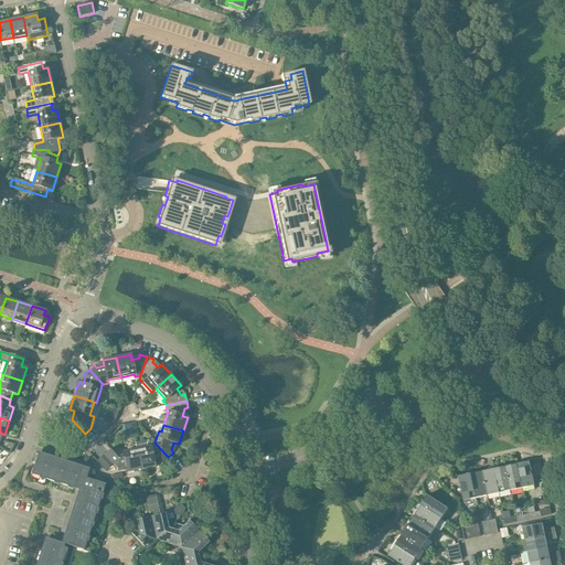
[(168,457),(155,443),(149,444),(150,446),(148,447),(146,440),(135,443),(140,469),(155,466),(153,461),(160,459),(163,461),(168,457)]
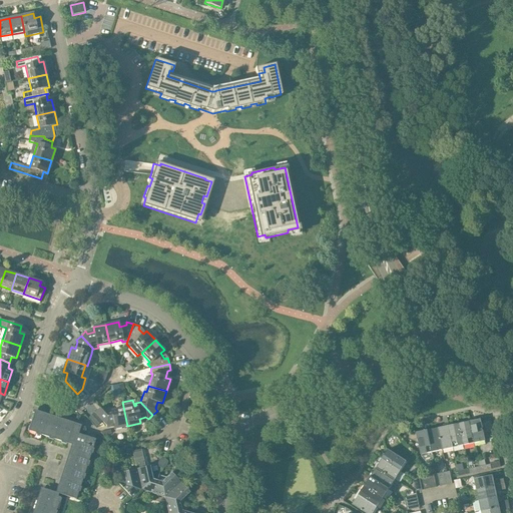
[(115,429),(127,426),(122,402),(123,408),(111,411),(111,414),(106,415),(99,407),(94,413),(106,426),(114,424),(115,429)]
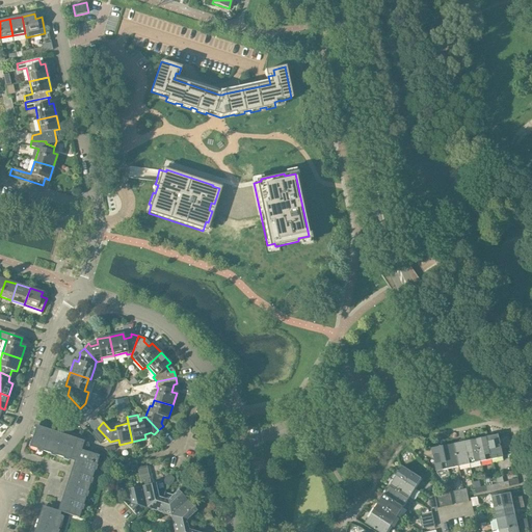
[(84,442),(76,439),(75,442),(34,428),(28,447),(69,460),(70,456),(78,459),(60,512),(78,519),(99,456),(81,450),(84,442)]
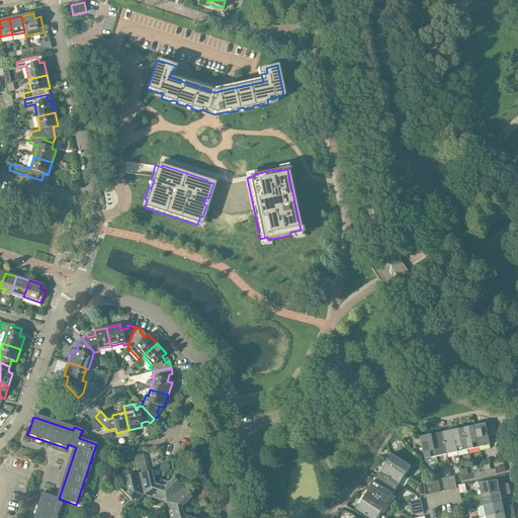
[(473,424),(479,447),(490,445),(485,424),(478,425),(477,423),(473,424)]
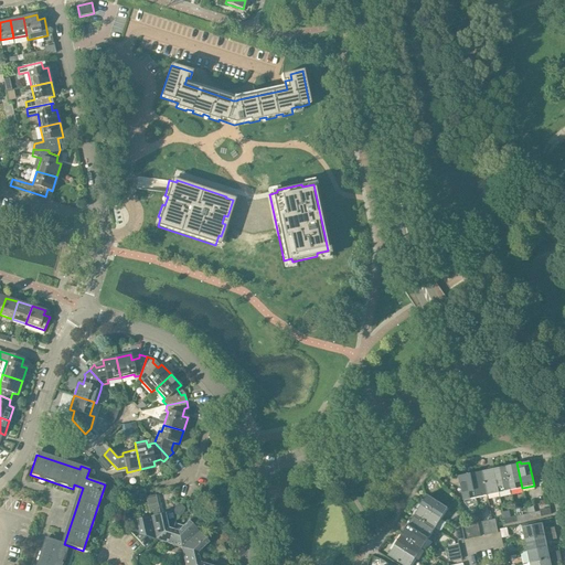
[(510,490),(522,488),(516,462),(512,462),(513,466),(505,467),(510,490)]
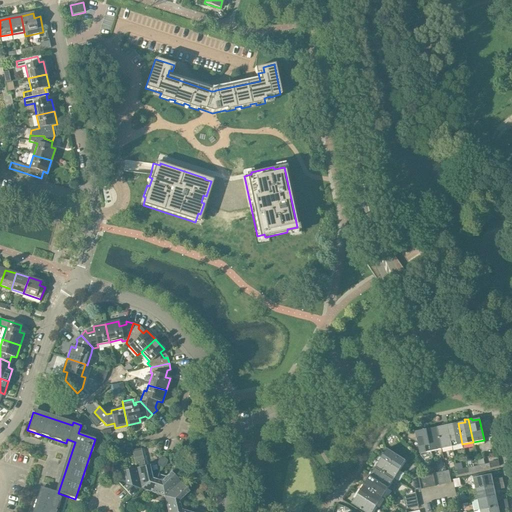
[(441,449),(452,447),(447,423),(443,424),(444,426),(436,428),(441,449)]
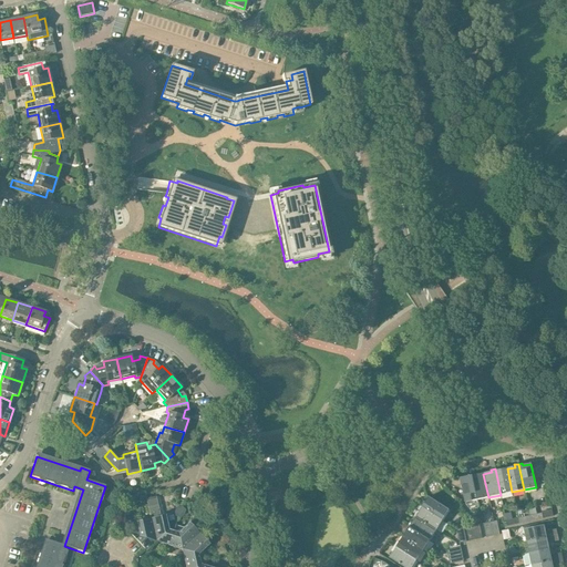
[(512,492),(507,468),(500,471),(498,468),(495,468),(501,495),(512,492)]
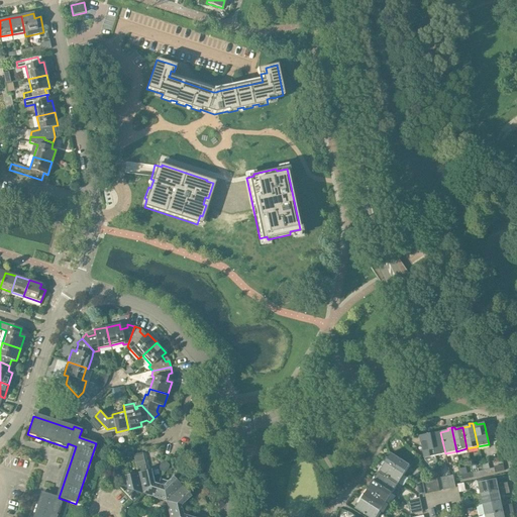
[(445,453),(440,432),(434,433),(433,431),(429,432),(434,455),(445,453)]
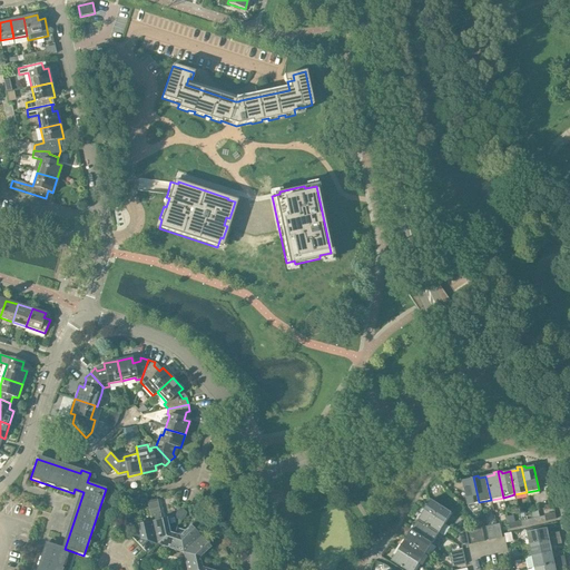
[(468,504),(479,502),(473,477),(470,477),(470,480),(462,481),(468,504)]
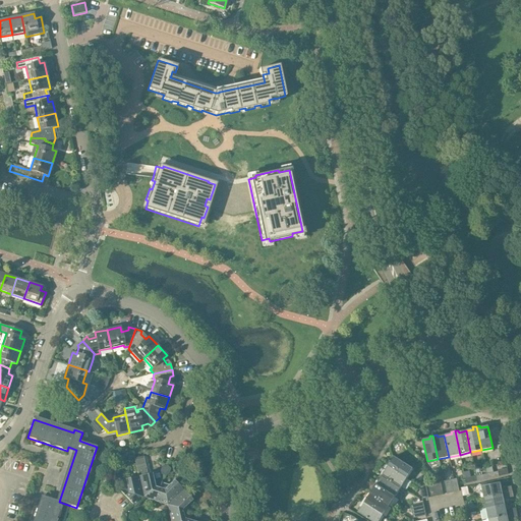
[(155,502),(161,482),(154,480),(152,473),(148,474),(143,457),(134,459),(143,498),(155,502)]
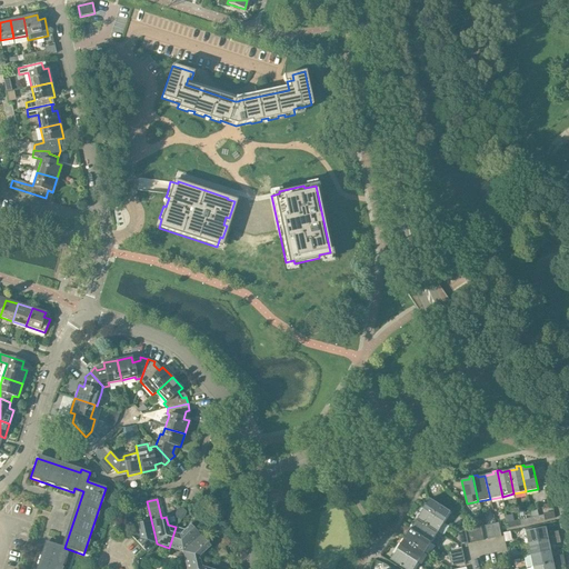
[(421,508),(445,522),(451,512),(430,499),(426,506),(423,505),(421,508)]
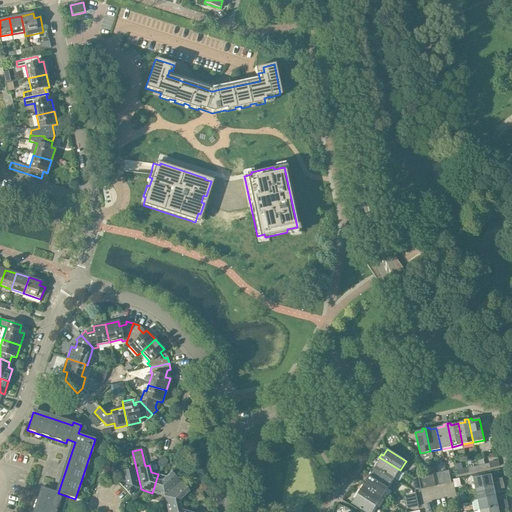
[(141,489),(132,451),(136,468),(123,471),(124,478),(118,483),(132,497),(141,489)]
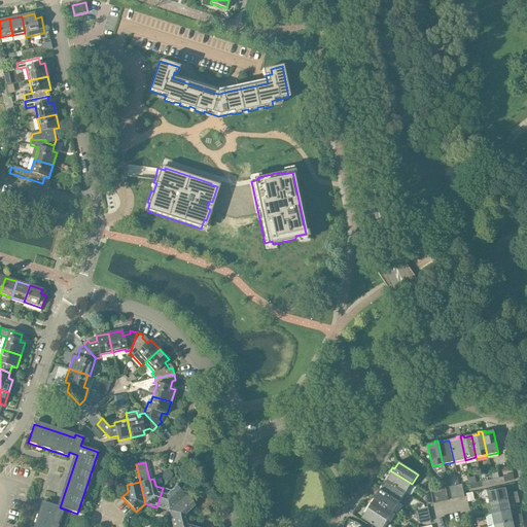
[(406,493),(412,484),(390,470),(388,473),(390,475),(386,481),(406,493)]
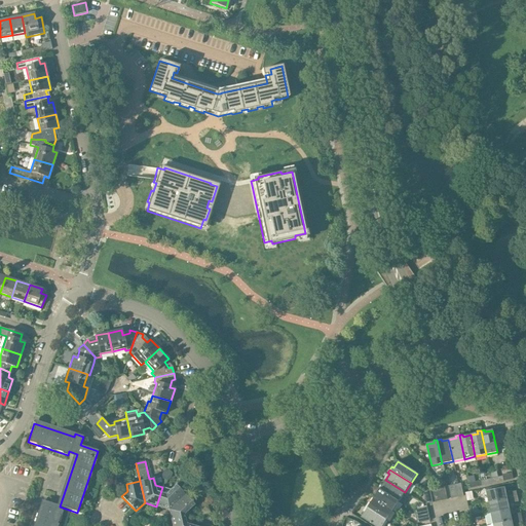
[(399,501),(405,492),(385,480),(381,486),(380,485),(378,488),(399,501)]
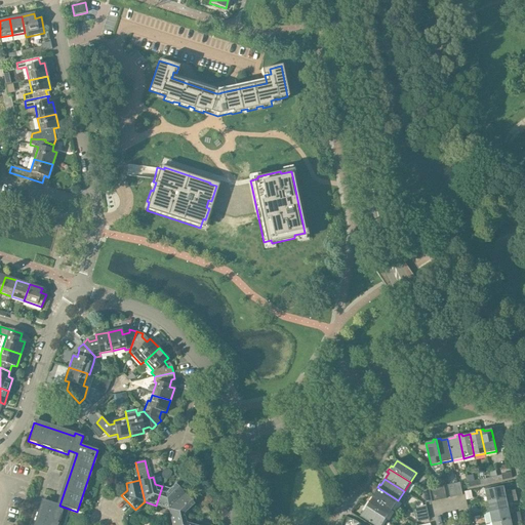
[(116,490),(119,488),(117,481),(110,483),(116,490)]
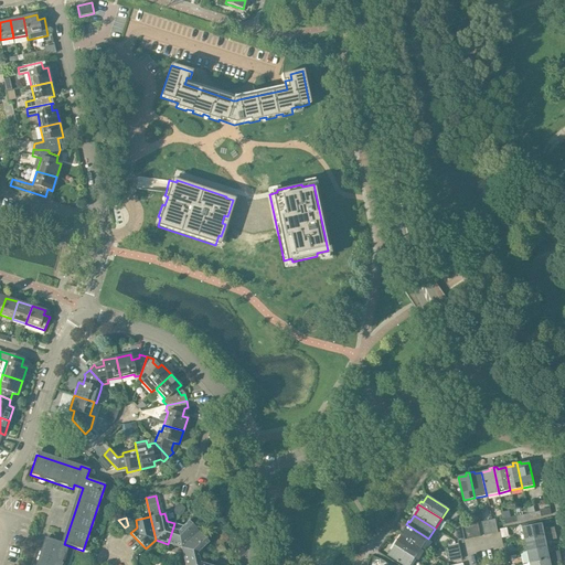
[(480,536),(477,518),(470,519),(471,524),(470,524),(473,539),(480,536)]
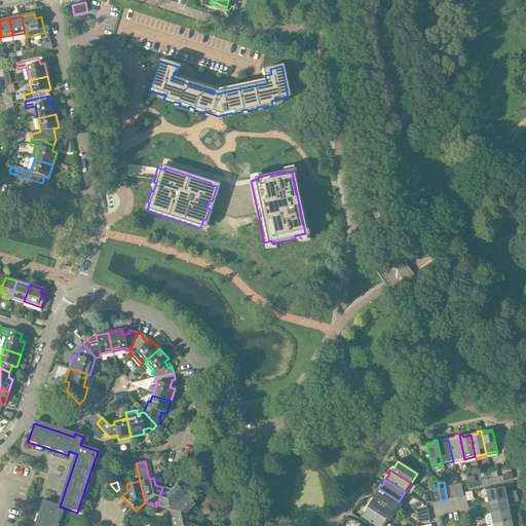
[(463,496),(462,490),(460,484),(454,485),(457,497),(463,496)]
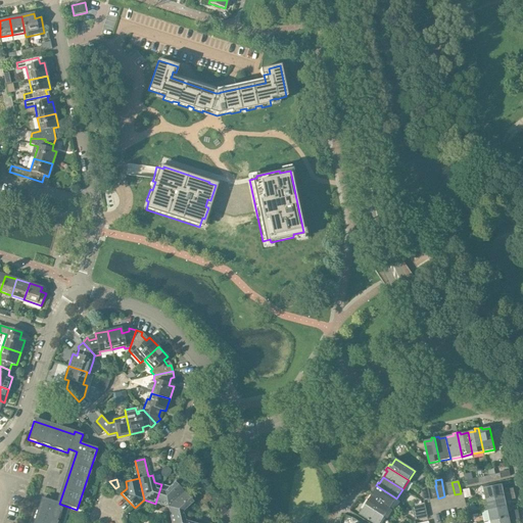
[(168,507),(184,491),(175,482),(170,486),(161,484),(155,504),(168,507)]
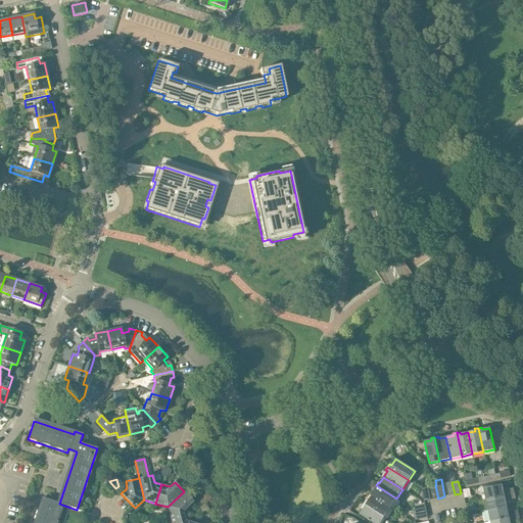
[(448,496),(455,494),(452,482),(445,483),(448,496)]
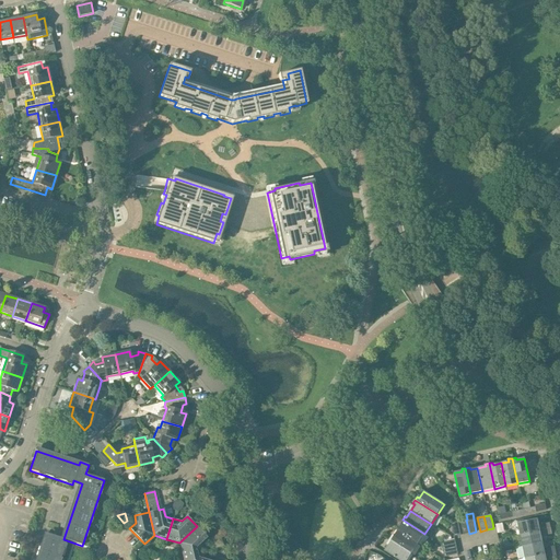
[(418,544),(424,534),(403,520),(400,523),(403,524),(398,531),(418,544)]
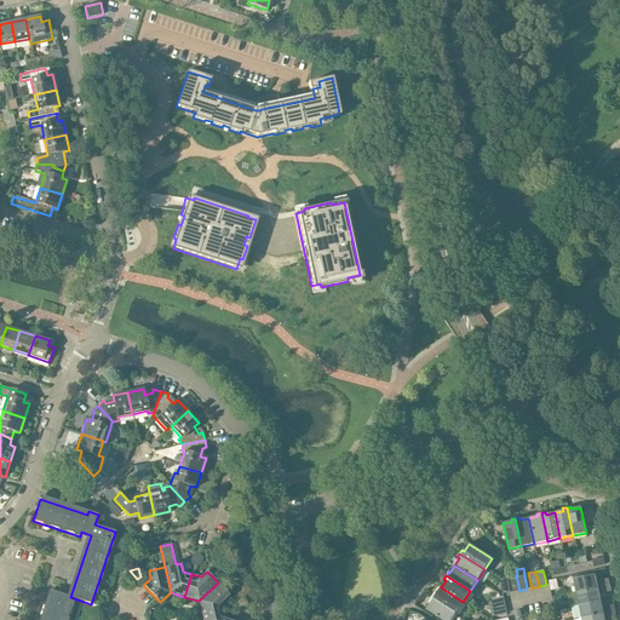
[(512,592),(520,591),(516,575),(509,578),(512,592)]
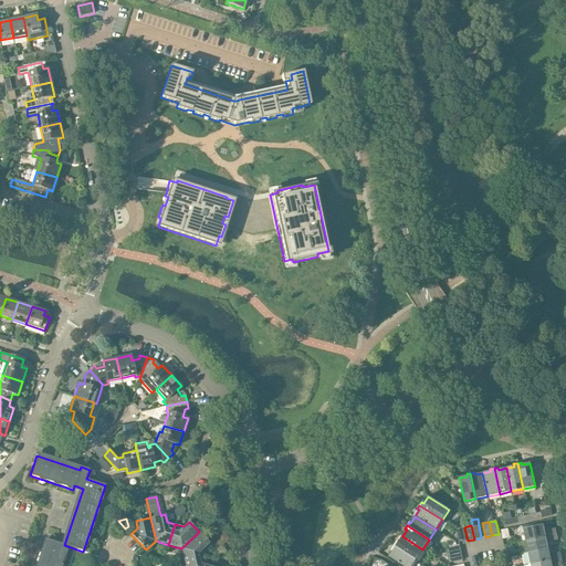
[(555,528),(554,528),(544,531),(543,525),(523,528),(525,541),(556,534),(555,528)]
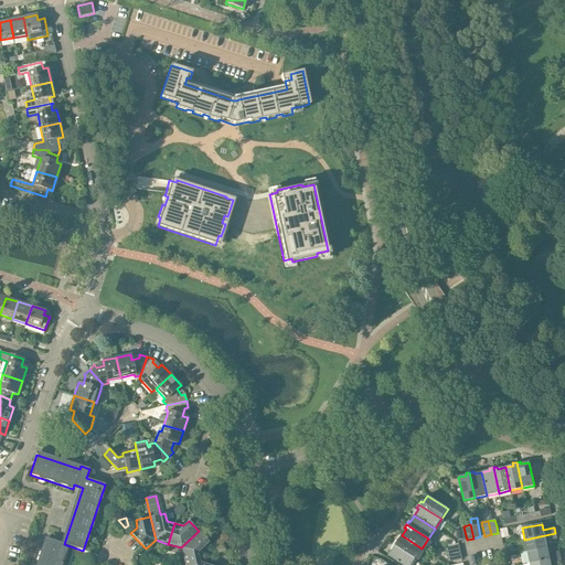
[(465,540),(462,526),(455,528),(458,542),(465,540)]
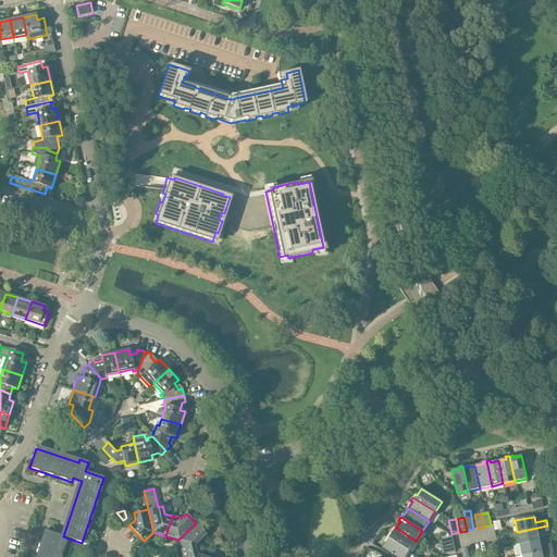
[(181,553),(201,547),(200,540),(206,534),(196,523),(178,540),(181,553)]
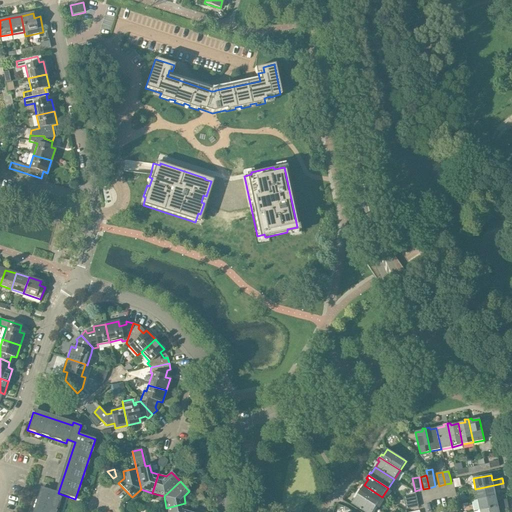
[(495,490),(504,488),(503,483),(475,489),(477,500),(496,496),(495,490)]
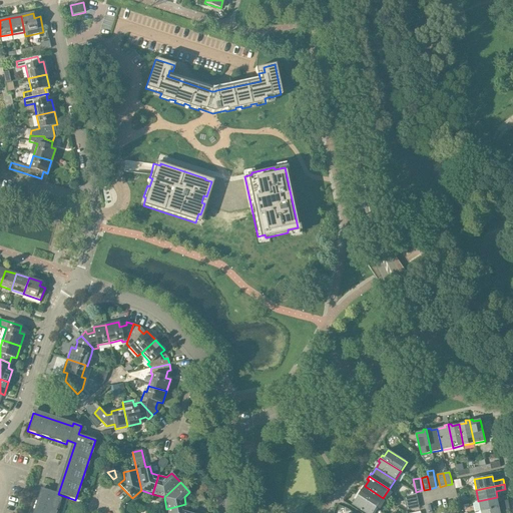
[(377,508),(383,498),(365,486),(361,493),(359,492),(357,494),(377,508)]
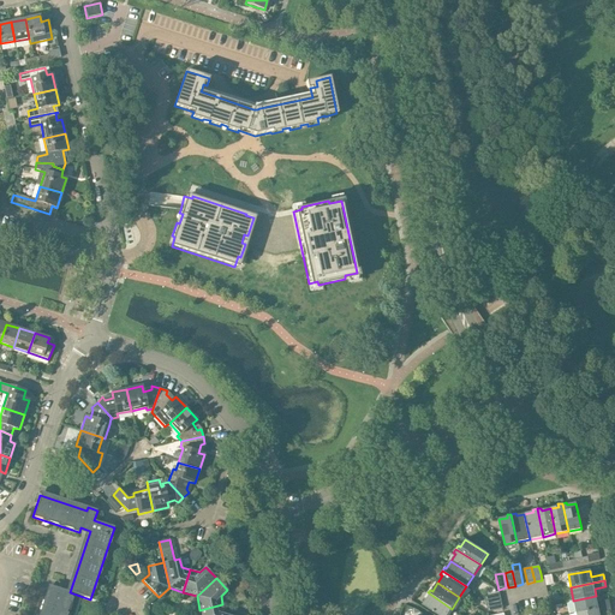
[(42,614),(65,614),(72,597),(51,590),(42,614)]
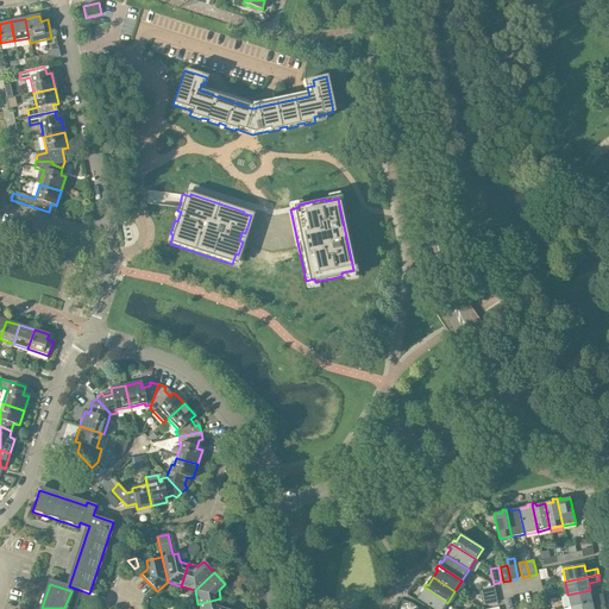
[(230,597),(244,594),(237,586),(228,595),(230,597)]
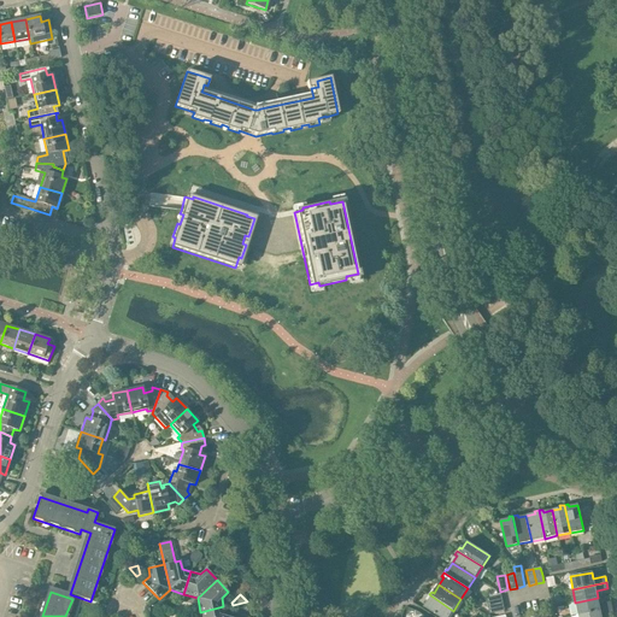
[(438,616),(448,616),(453,611),(429,594),(427,599),(429,600),(424,607),(438,616)]
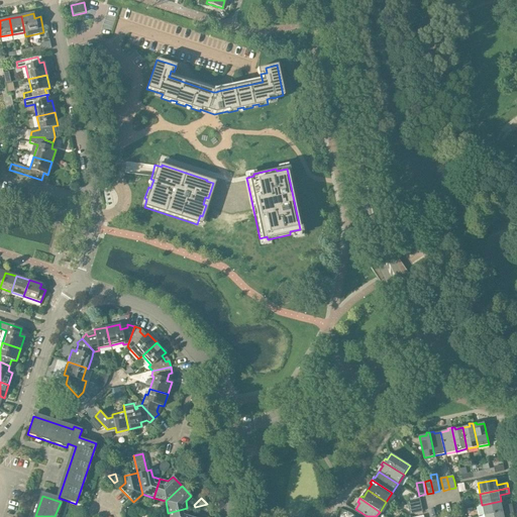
[(409,508),(421,506),(420,500),(408,502),(409,508)]
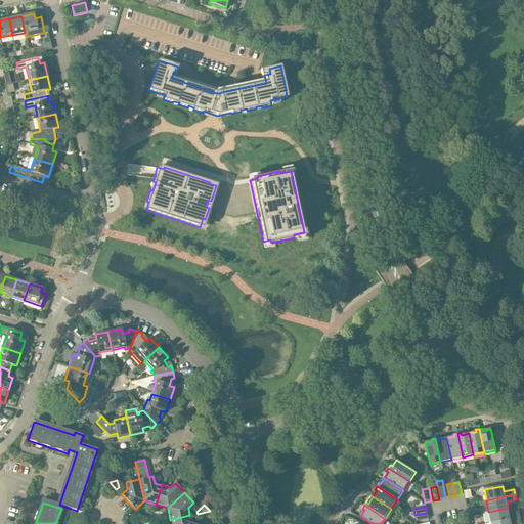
[(518,511),(509,513),(508,508),(488,512),(491,522),(519,516),(518,511)]
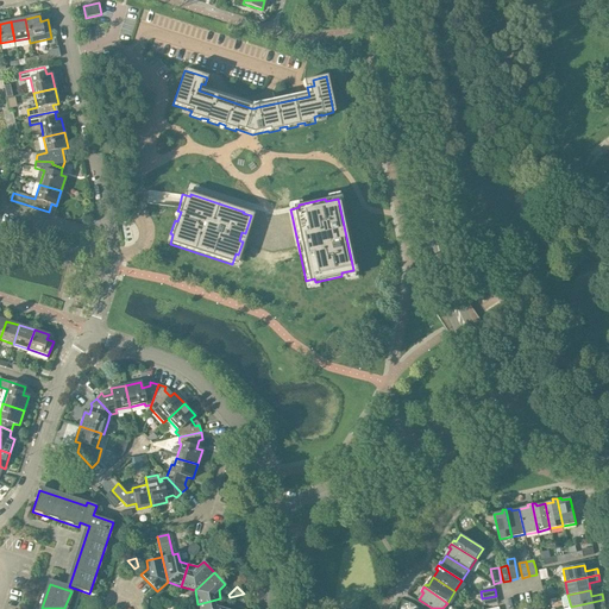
[(483,606),(497,603),(496,596),(482,598),(483,606)]
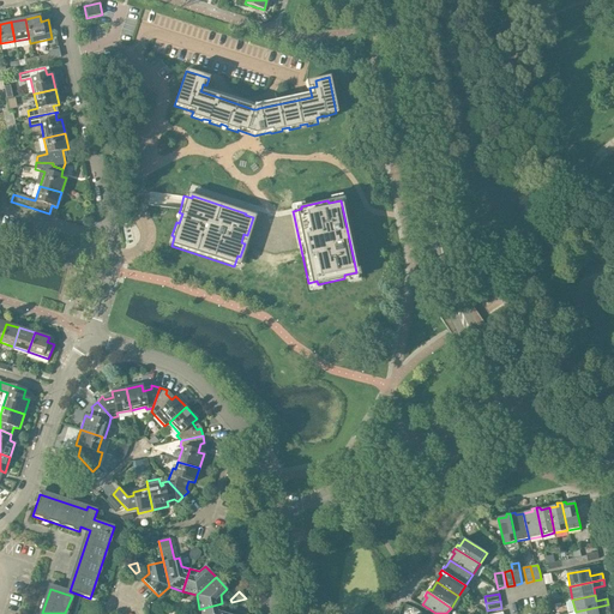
[(200,613),(227,613),(224,613),(222,603),(199,609),(200,613)]
